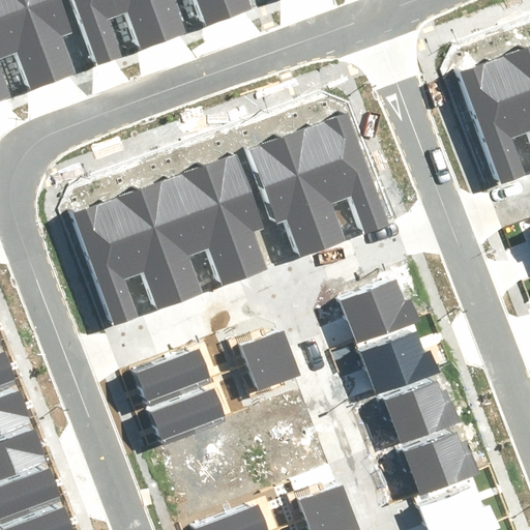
[(32,89),(56,80),(26,0),(0,0),(0,33),(9,58),(19,54),(32,89)]
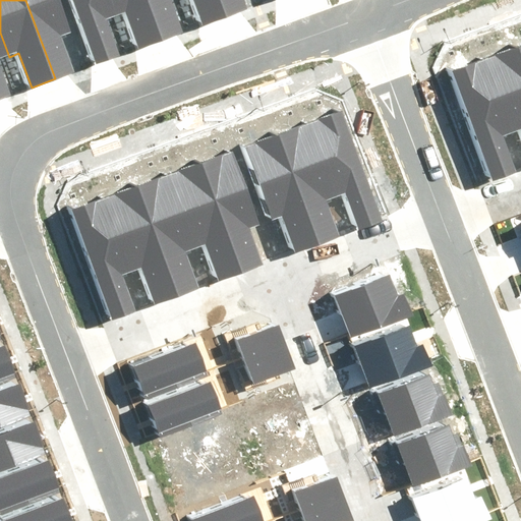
[(25,0),(55,78),(76,71),(64,37),(74,33),(61,0),(25,0)]
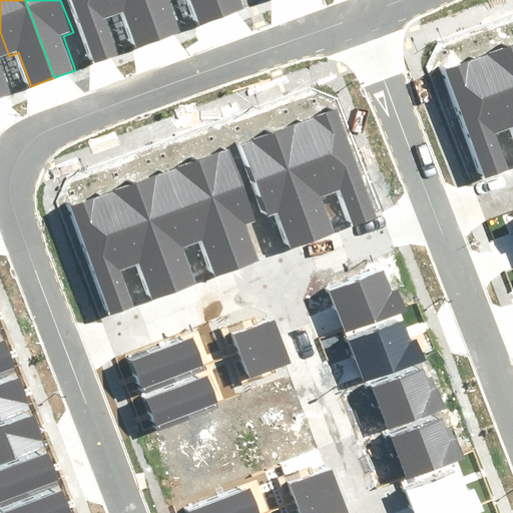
[(71,0),(94,61),(117,53),(105,19),(115,16),(109,0),(71,0)]
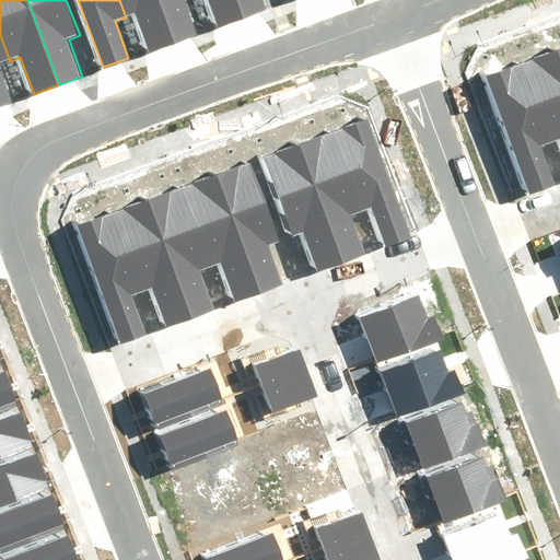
[(150,50),(175,41),(159,0),(119,0),(126,18),(137,13),(150,50)]
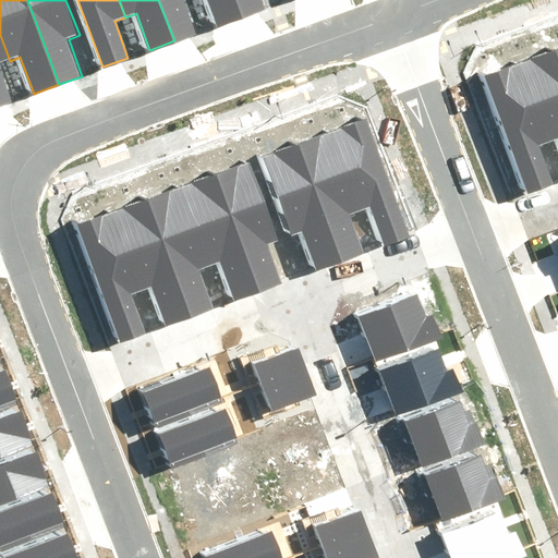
[(158,0),(174,40),(197,33),(185,0),(158,0)]
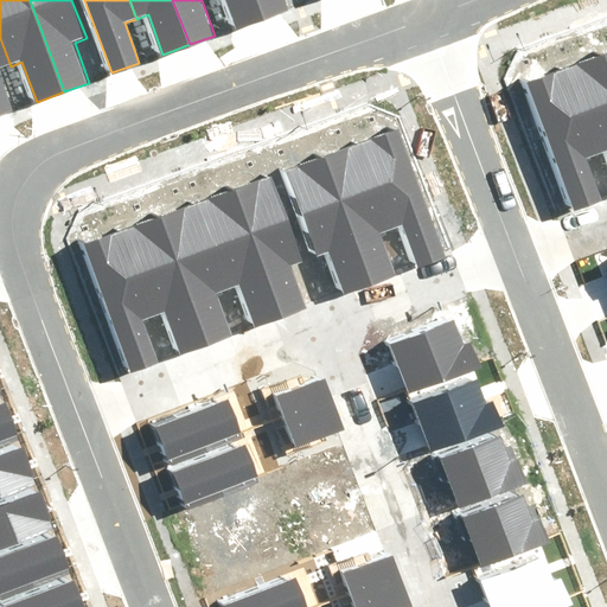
[(229,0),(240,26),(267,17),(260,0),(229,0)]
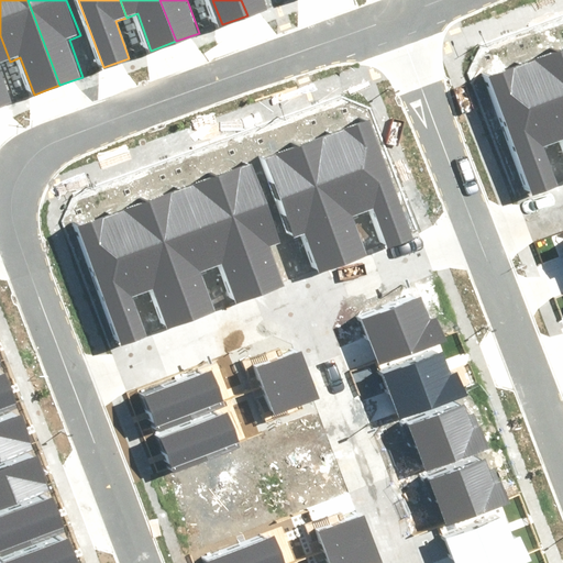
[(241,0),(247,15),(271,7),(267,0),(241,0)]
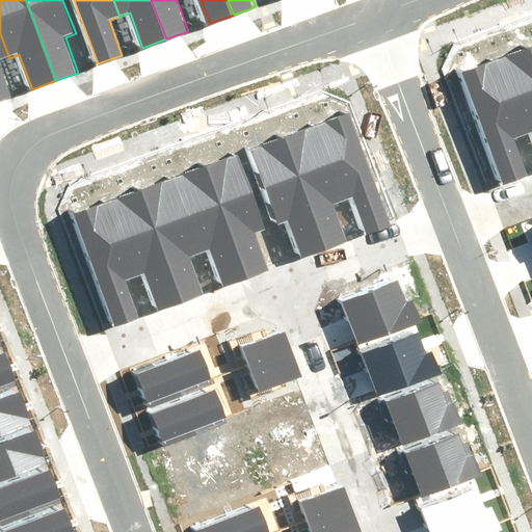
[(0,100),(11,97),(0,67),(0,60),(9,58),(0,33),(0,100)]
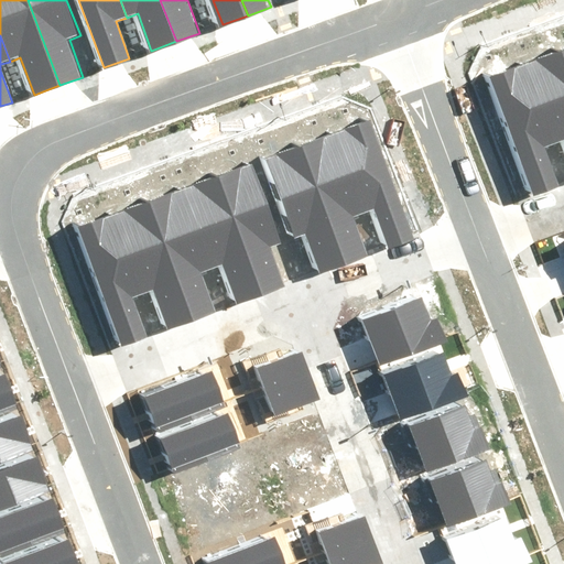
[(563,139),(563,62),(559,47),(523,61),(553,142),(563,138),(563,139)]
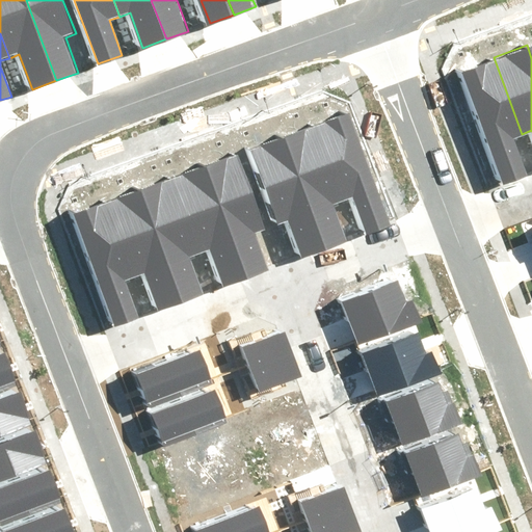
[(458,70),(500,182),(524,173),(511,138),(522,134),(494,57),(458,70)]
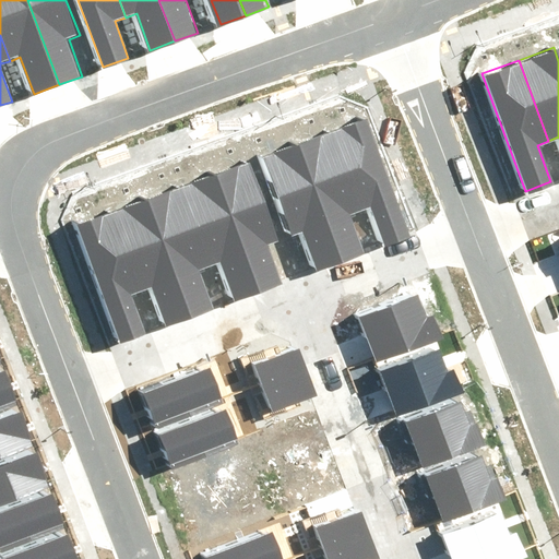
[(382,244),(407,234),(365,117),(329,130),(358,211),(369,206),(382,244)]
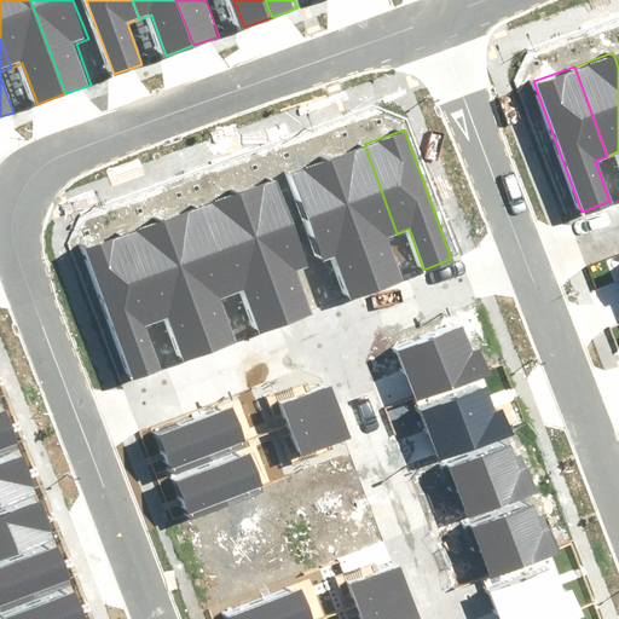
[(325,157),(372,288),(399,278),(385,237),(397,233),(364,144),(325,157)]
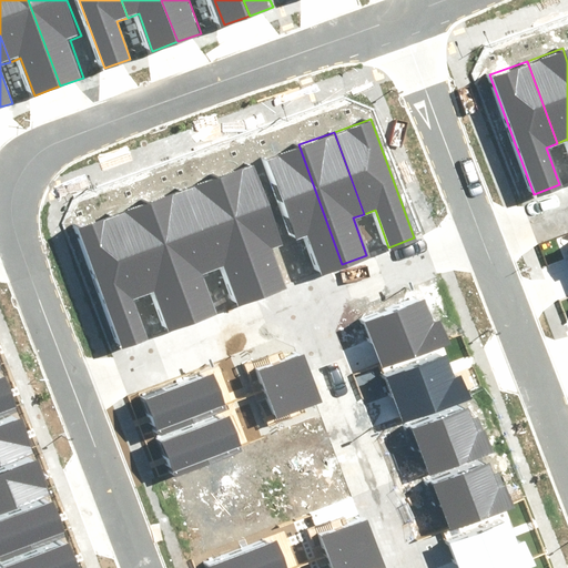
[(317,273),(342,264),(298,144),(262,158),(293,240),(303,235),(317,273)]
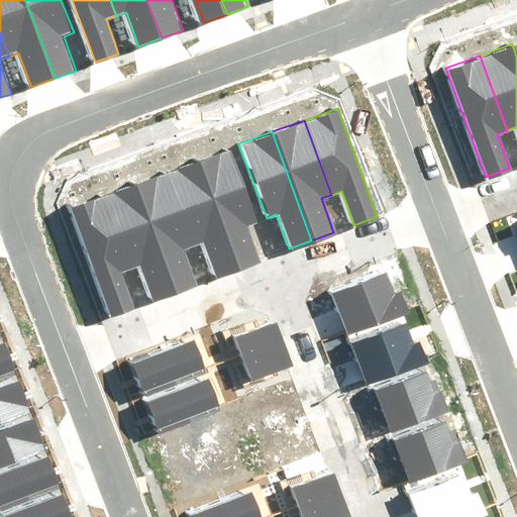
[(202,161),(242,269),(264,262),(251,227),(262,223),(234,148),(202,161)]
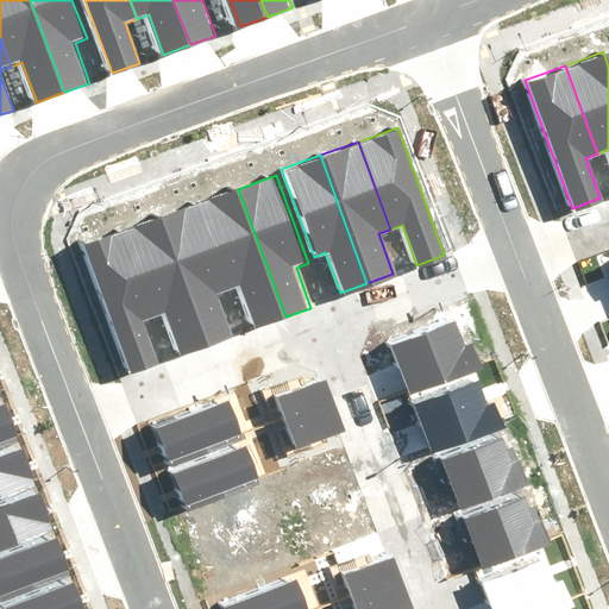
[(258,327),(286,316),(238,189),(200,202),(232,292),(244,287),(258,327)]
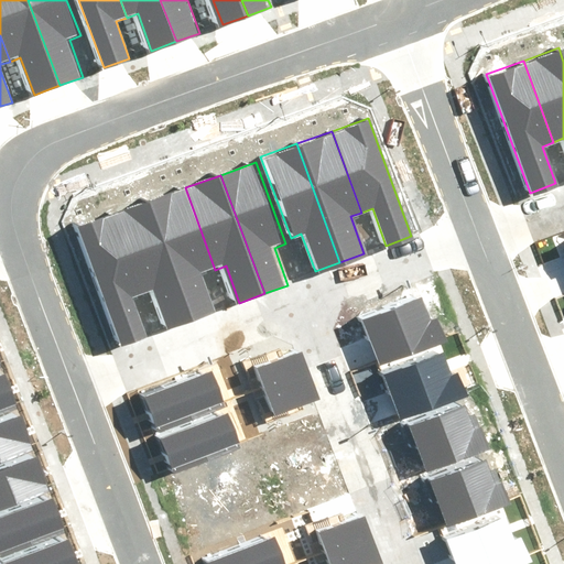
[(150,201),(193,320),(217,311),(204,273),(215,270),(185,187),(150,201)]
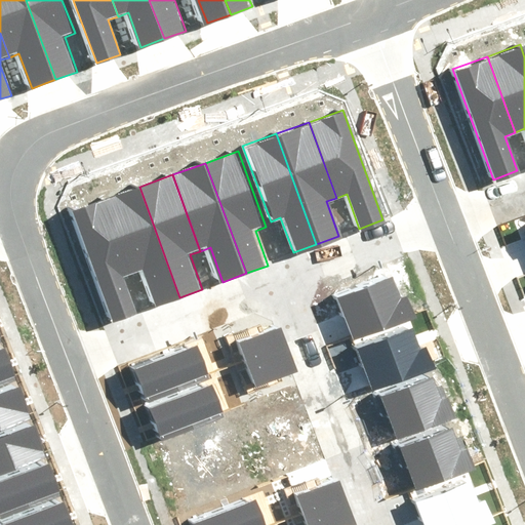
[(157,306),(179,297),(139,187),(106,199),(133,275),(144,271),(157,306)]
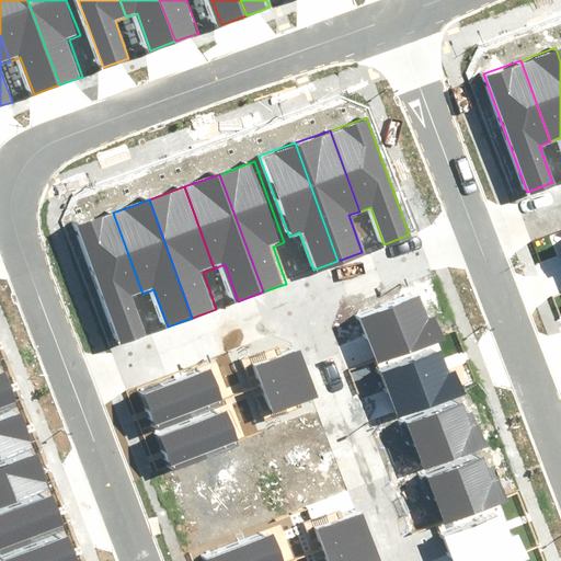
[(77,226),(121,344),(146,334),(132,298),(142,294),(113,213),(77,226)]
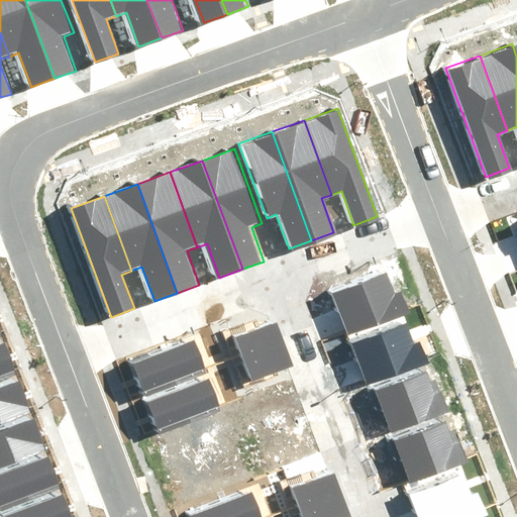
[(334,294),(348,336),(410,316),(402,293),(394,296),(388,276),(334,294)]
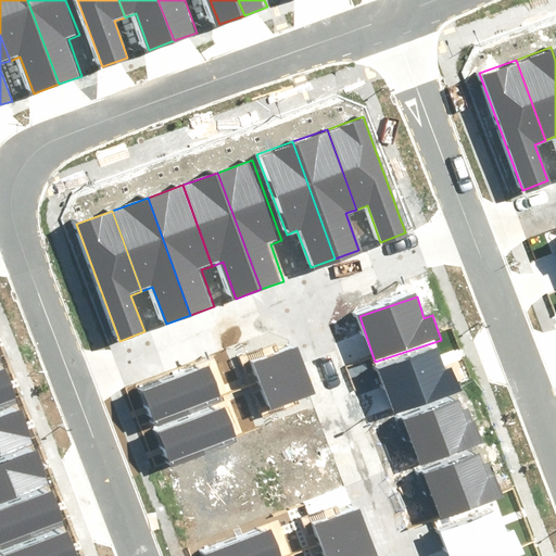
[(251,364),(260,386),(303,369),(294,348),(251,364)]
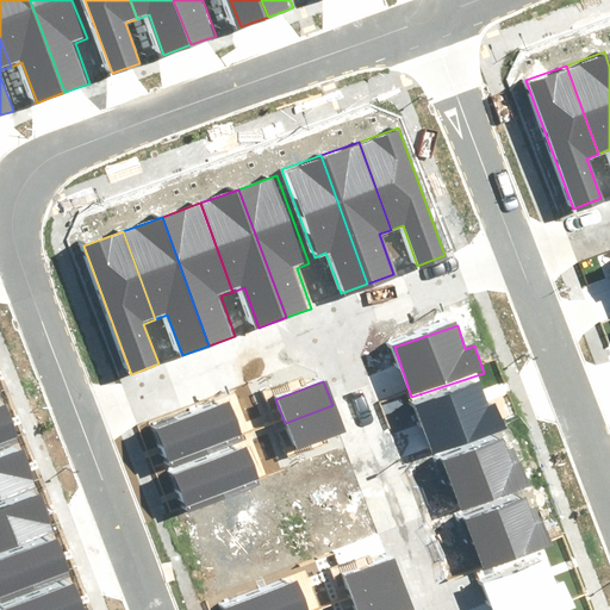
[(417,408),(434,458),(506,433),(498,406),(487,409),(480,386),(417,408)]
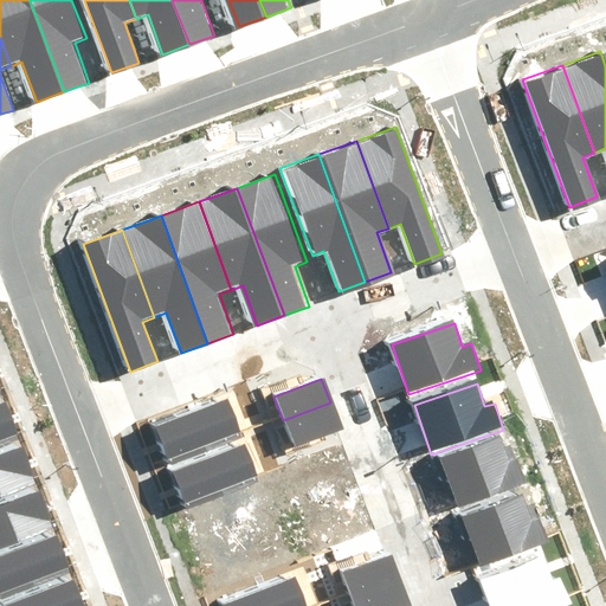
[(152,426),(163,458),(237,431),(225,398),(152,426)]
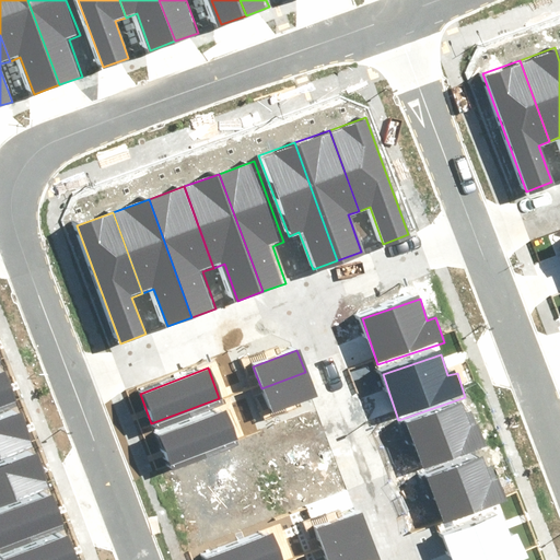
[(0,371),(0,406),(13,401),(2,371),(0,371)]
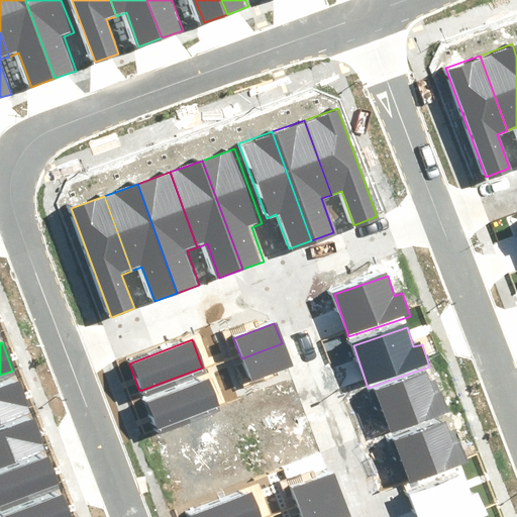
[(241,358),(249,380),(290,365),(282,343),(241,358)]
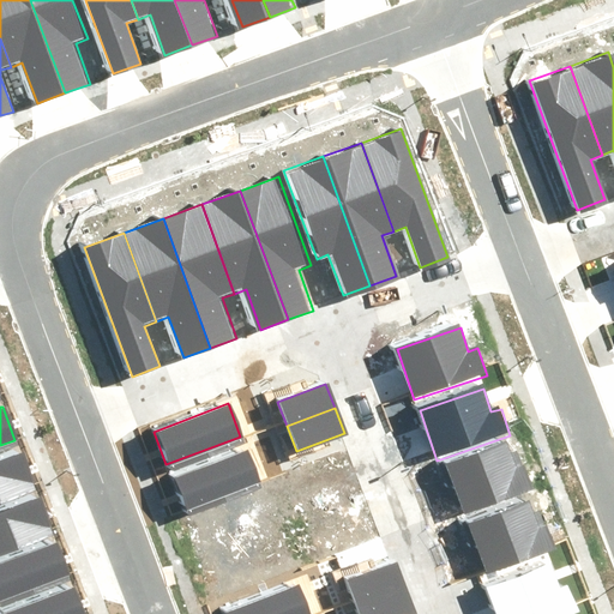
[(444,462),(461,512),(534,488),(524,461),(515,463),(507,440),(444,462)]
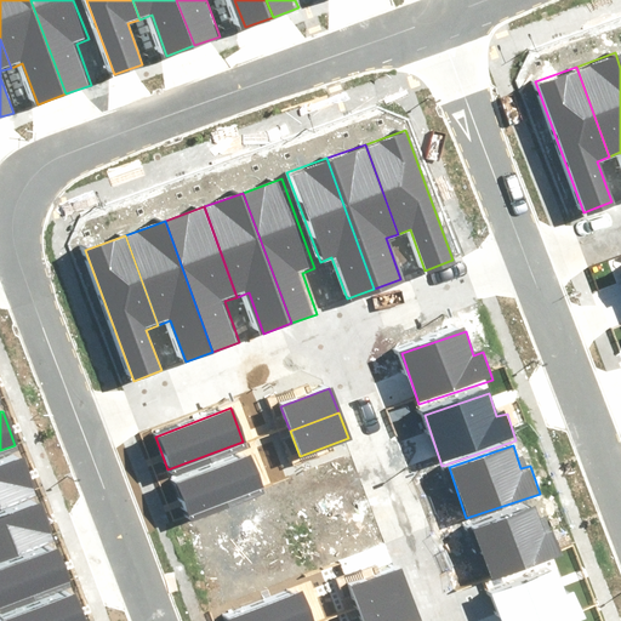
[(174,483),(186,516),(262,488),(249,455),(174,483)]
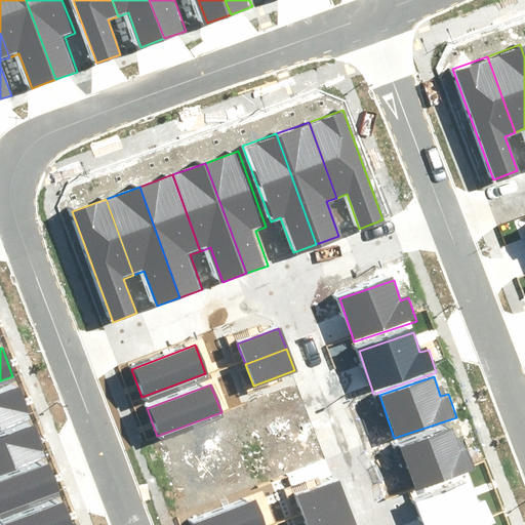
[(0,391),(0,423),(27,414),(15,386),(0,391)]
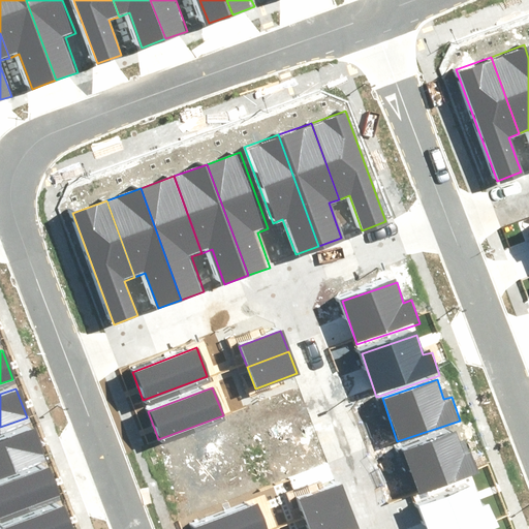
[(0,441),(0,474),(44,459),(34,430),(0,441)]
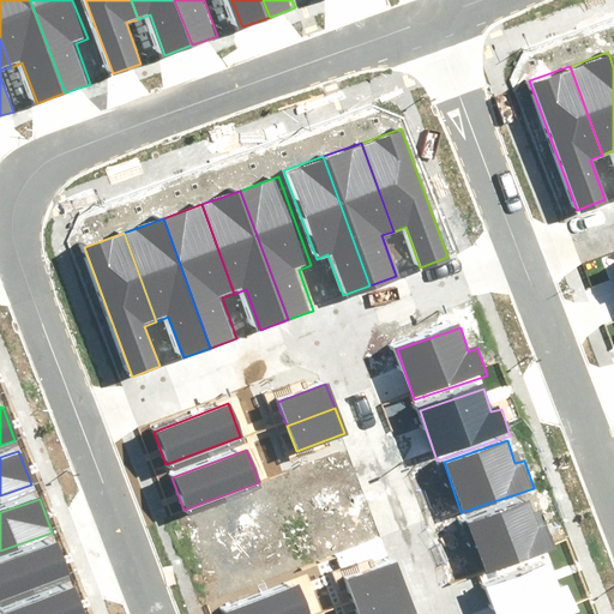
[(467,523),(483,573),(557,549),(547,522),(537,525),(530,501),(467,523)]
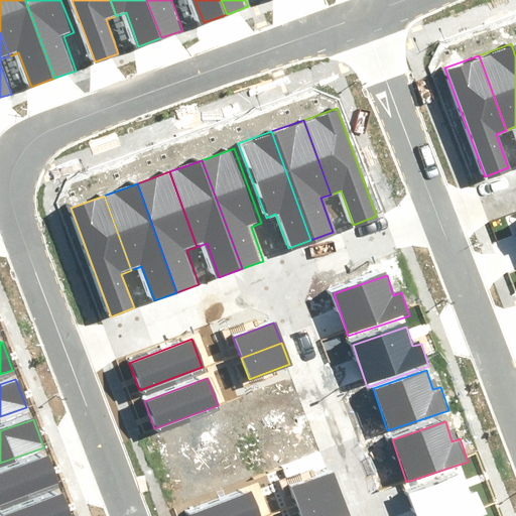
[(0,470),(0,502),(53,483),(43,455),(0,470)]
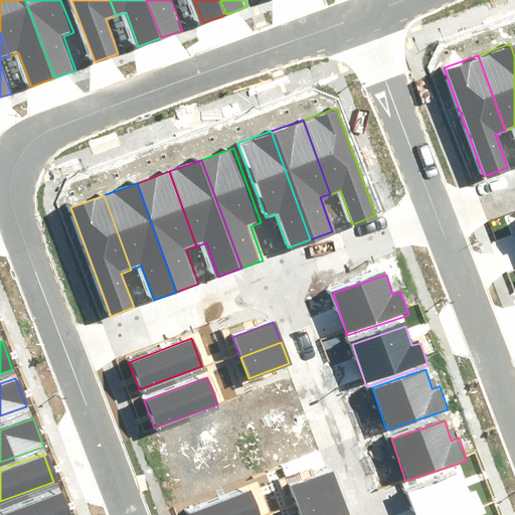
[(283,490),(291,510),(331,495),(324,475),(283,490)]
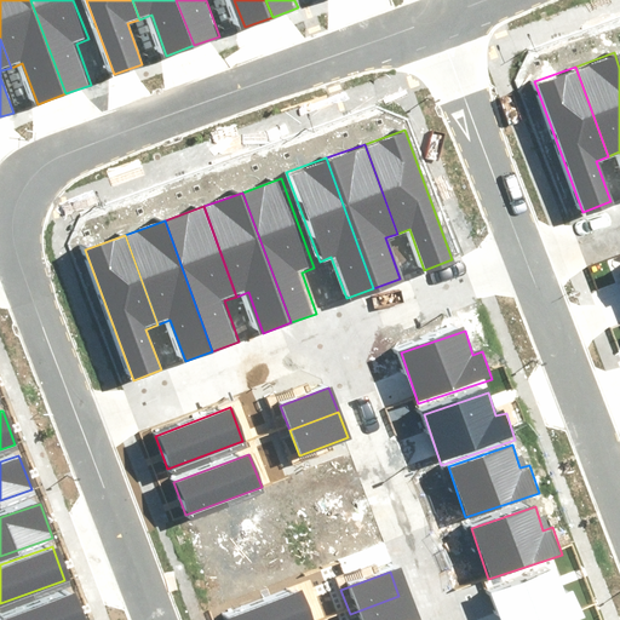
[(492,596),(500,619),(583,619),(574,593),(564,597),(556,574),(492,596)]
